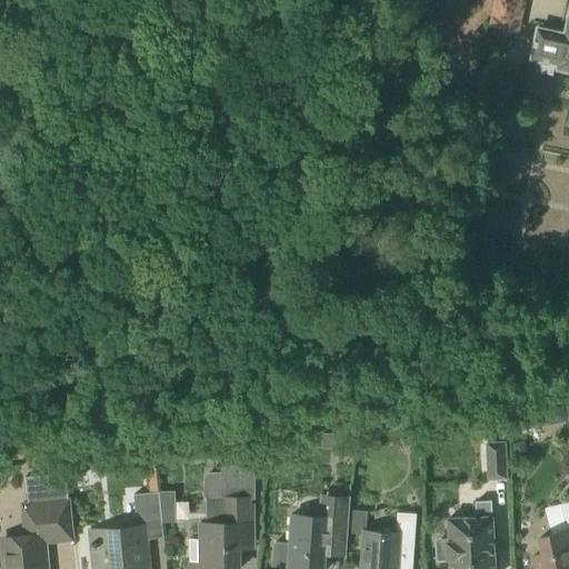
[(516,27),(521,0),(493,0),(489,22),(516,27)]
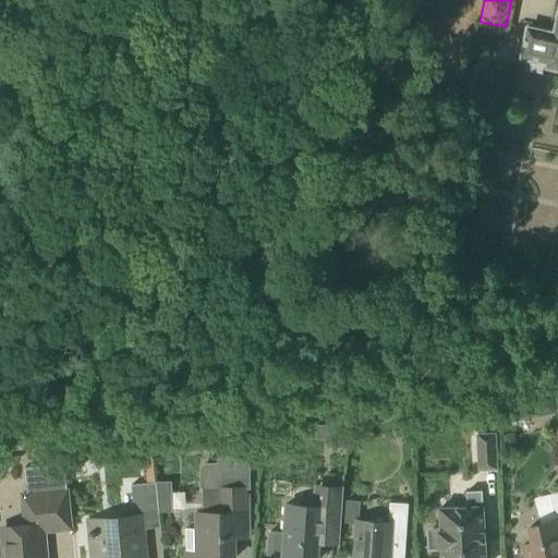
[(557,16),(554,34),(528,27),(521,58),(548,64),(547,69),(557,70),(557,16)]
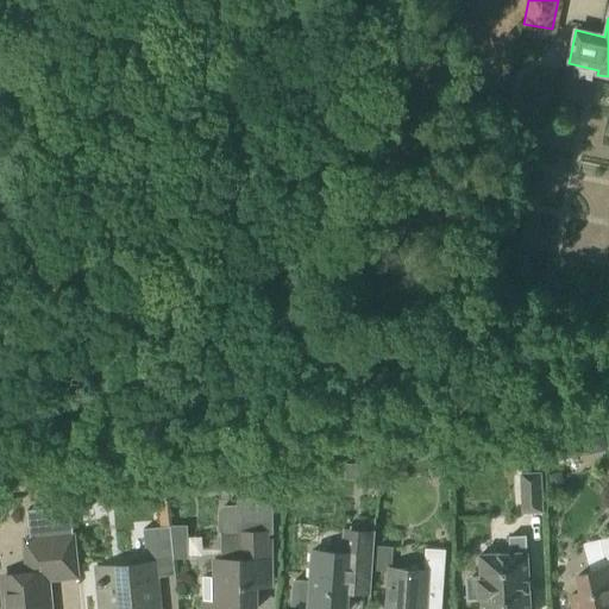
[(608,451),(603,426),(575,432),(576,438),(559,441),(564,459),(583,456),(582,450),(586,449),(589,456),(608,451)]
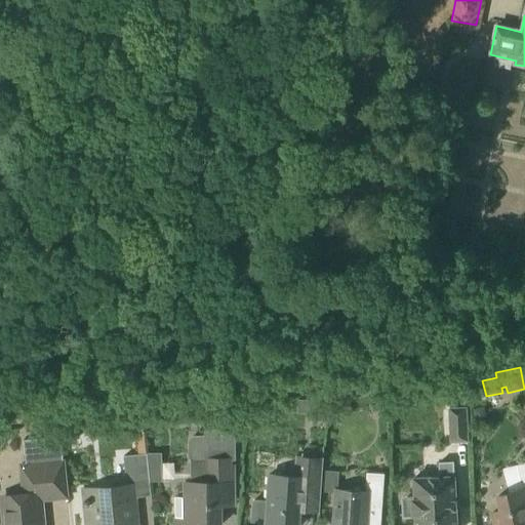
[(311,401),(310,414),(323,414),(324,401),(311,401)]
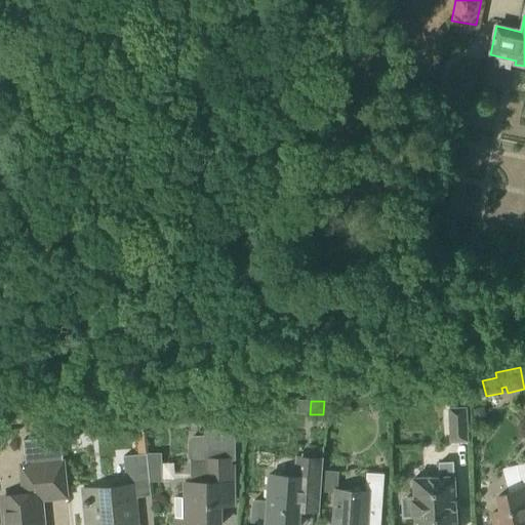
[(450,443),(469,442),(467,407),(448,408),(450,443)]
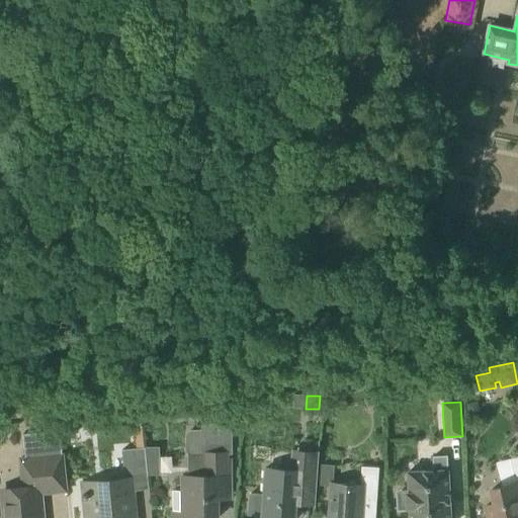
[(137,448),(145,447),(143,424),(135,424),(137,448)]
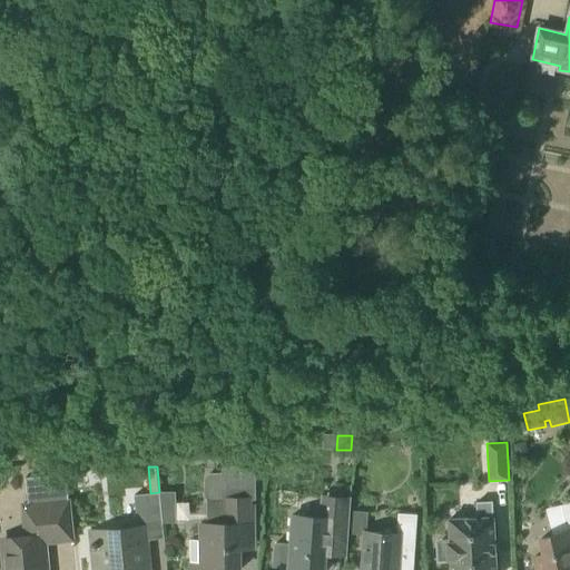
[(241,467),(220,467),(222,473),(208,473),(204,478),(204,497),(207,500),(218,500),(218,524),(198,524),(198,540),(190,540),(190,569),(239,569),(239,541),(255,540),(255,504),(251,504),(251,500),(256,500),(255,473),(241,473),(241,467)]
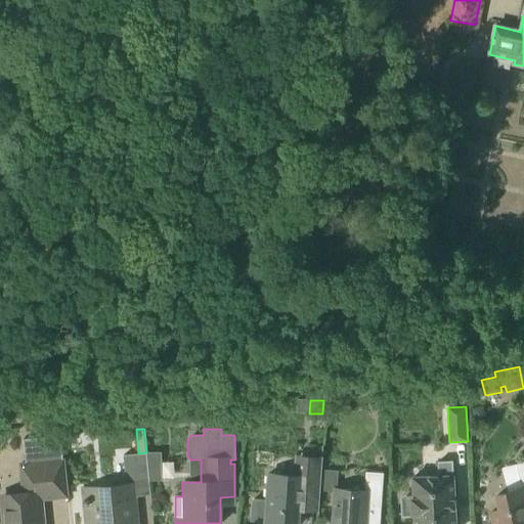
[(62,459),(60,435),(23,439),(26,462),(17,463),(22,494),(3,496),(5,523),(46,523),(44,500),(69,498),(64,457),(62,459)]
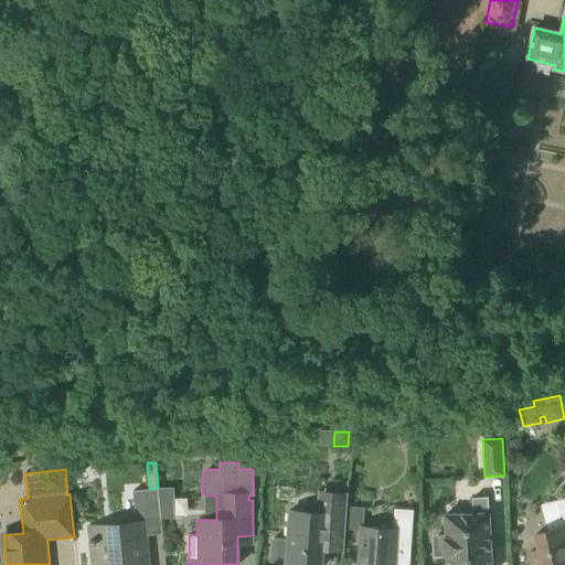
[(132,490),(136,516),(159,514),(160,514),(158,488),(149,489),(132,490)]
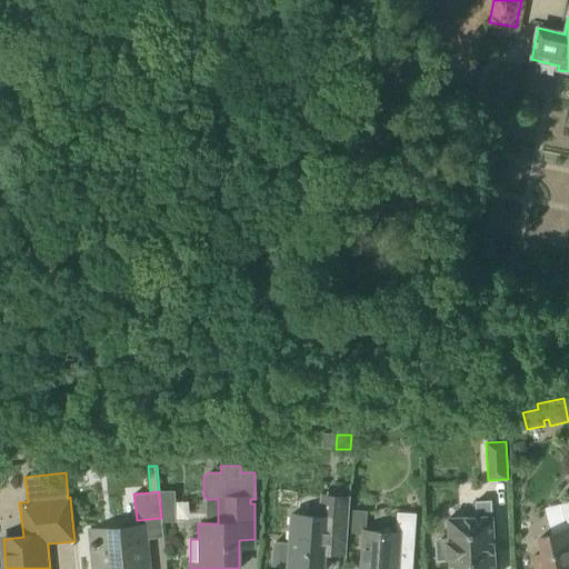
[(347,546),(350,496),(320,493),(318,517),(292,515),(290,542),(273,541),(272,566),(288,567),(287,568),(323,568),(326,543),(347,546)]
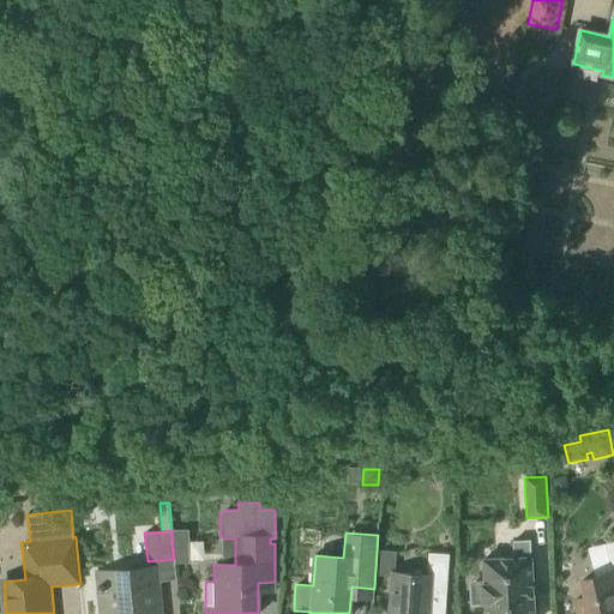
[(530,558),(530,541),(513,541),(513,559),(483,560),(485,582),(475,582),(475,606),(486,605),(485,613),(533,613),(531,558),(530,558)]
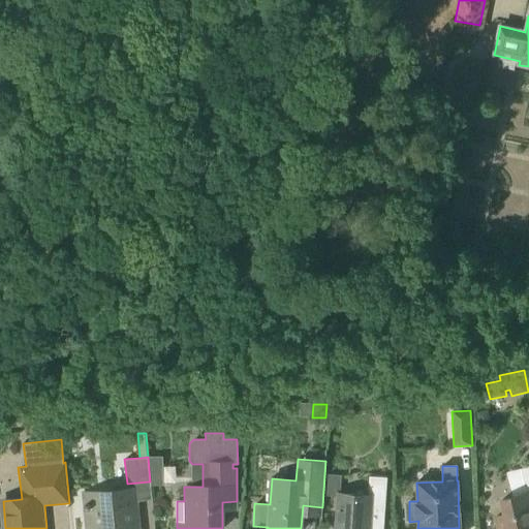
[(528,528),(528,466),(506,472),(512,498),(501,501),(504,516),(495,518),(497,528),(528,528)]
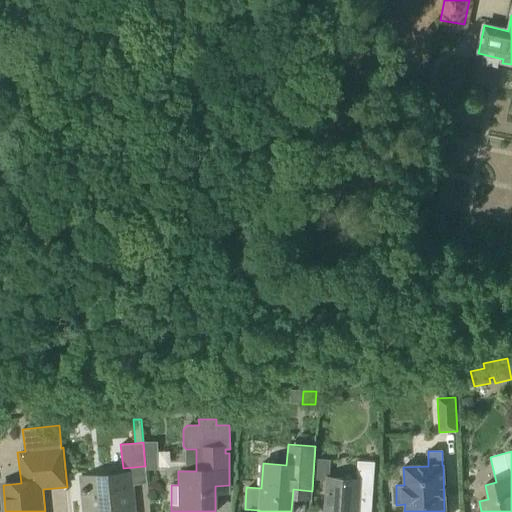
[(330,460),(318,460),(316,480),(329,481),(330,460)]
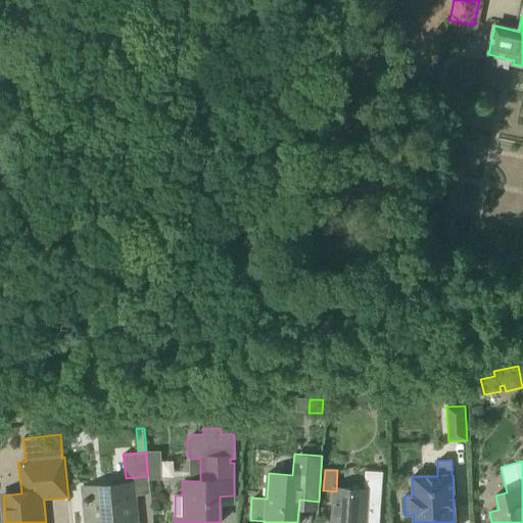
[(363,493),(338,491),(337,491),(334,522),(362,522),(363,518),(380,519),(383,472),(365,471),(363,493)]
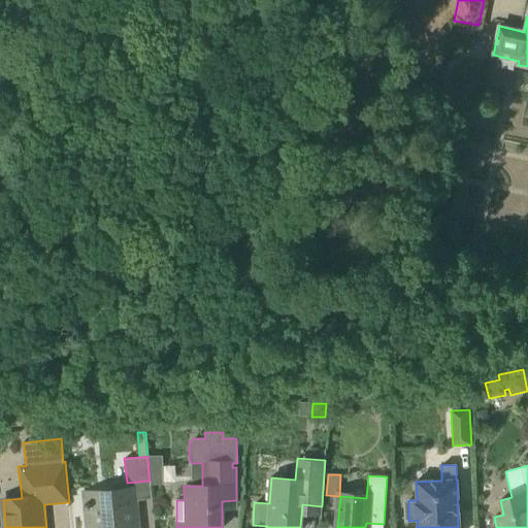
[(127,489),(79,493),(83,527),(139,527),(137,500),(135,500),(134,487),(127,487),(127,489)]
